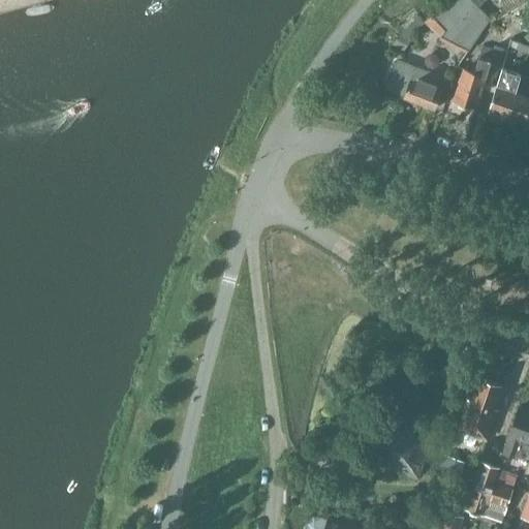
[(471,0),(471,1),(470,0),(453,0),(433,16),(432,14),(432,16),(446,29),(442,36),(443,36),(467,49),(468,50),(469,50),(490,19),(477,7),(478,6),(484,0),(471,0)]
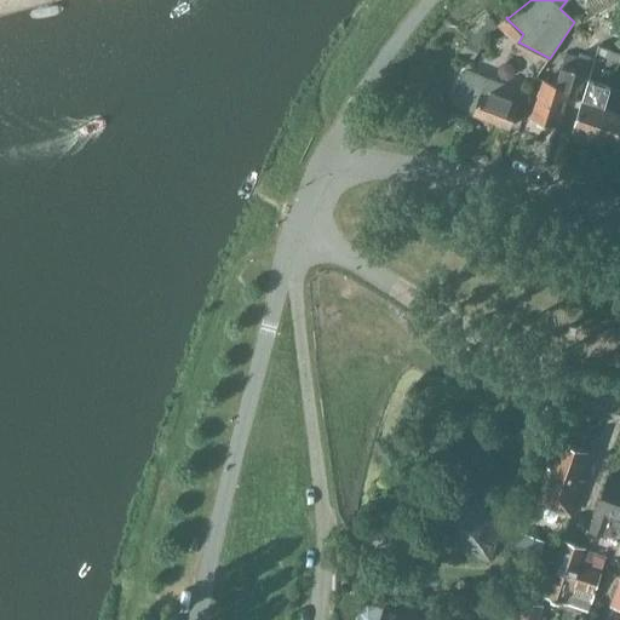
[(586,0),(592,10),(593,12),(614,0),(586,0)]
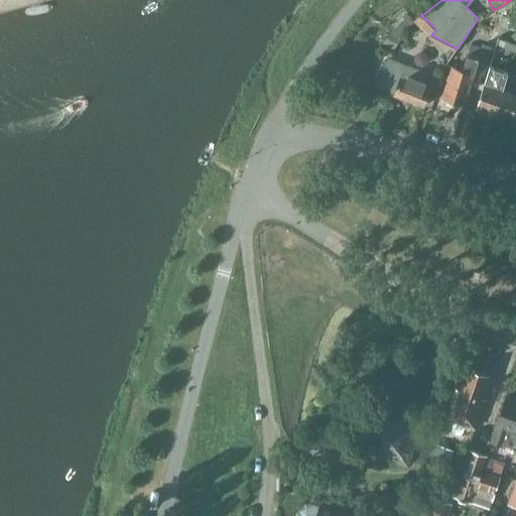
[(515,0),(503,9),(513,22),(515,23),(499,37),(498,37),(498,38),(515,45),(515,0)]
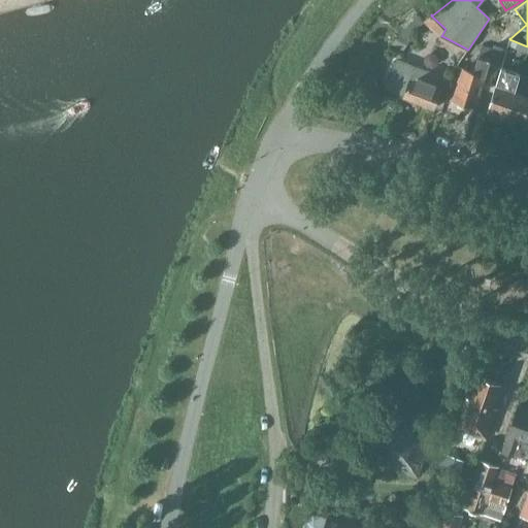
[(400,33),(407,37),(424,23),(424,22),(419,15),(399,33),(400,33)]
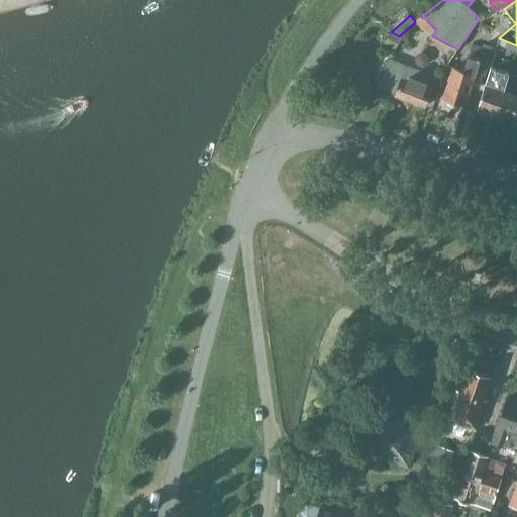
[(399,36),(392,32),(385,43),(392,47),(399,36)]
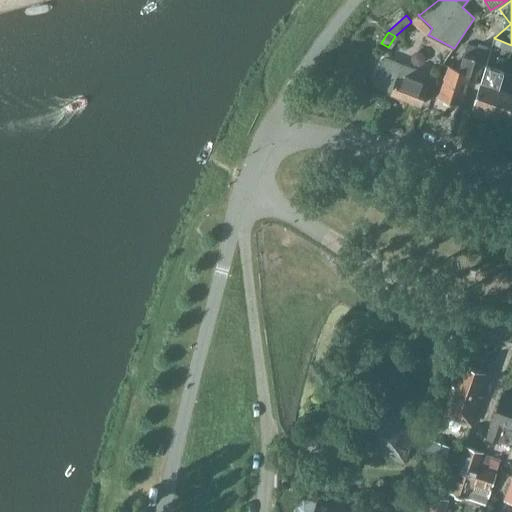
[(491,49),(479,45),(478,44),(477,50),(474,59),(475,59),(474,63),(482,65),(484,59),(488,60),(491,49)]
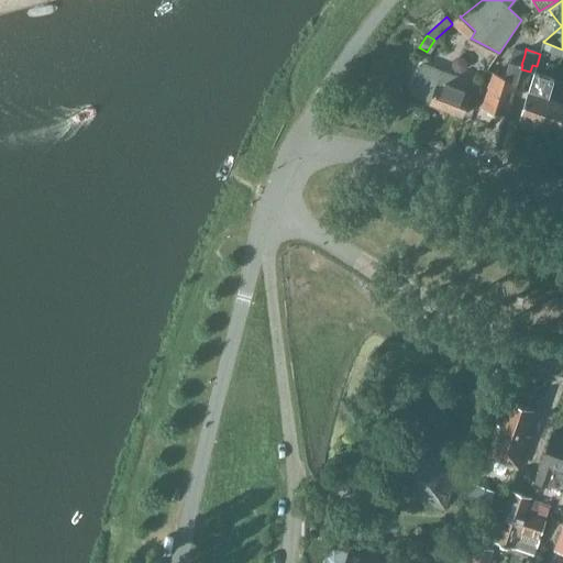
[(507,113),(521,69),(522,65),(521,65),(510,62),(505,77),(494,74),(483,106),(487,107),(488,110),(496,112),(499,111),(507,113)]
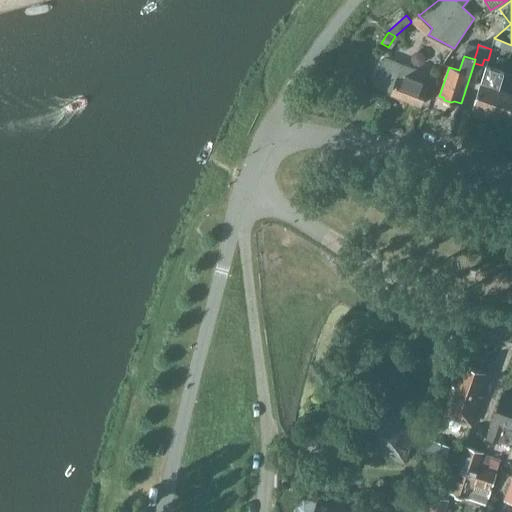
[(421,105),(432,76),(384,58),(374,87),(391,94),(421,105)]
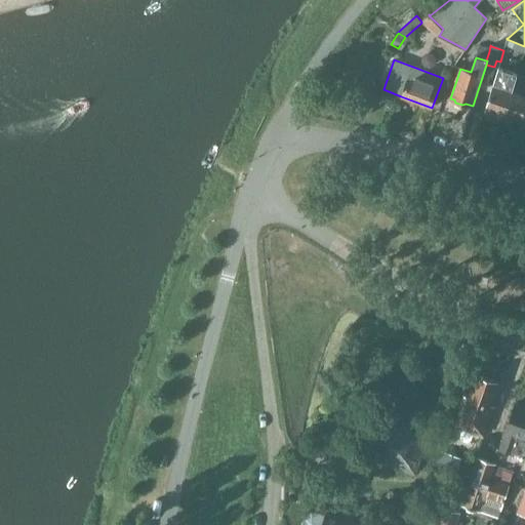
[(524,75),(498,67),(498,68),(491,88),(485,110),(524,122),(524,75)]
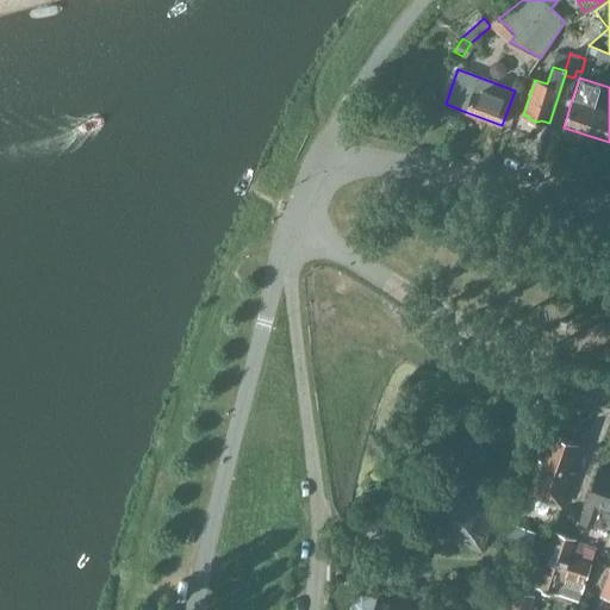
[(386,224),(397,228),(400,216),(390,212),(386,224)]
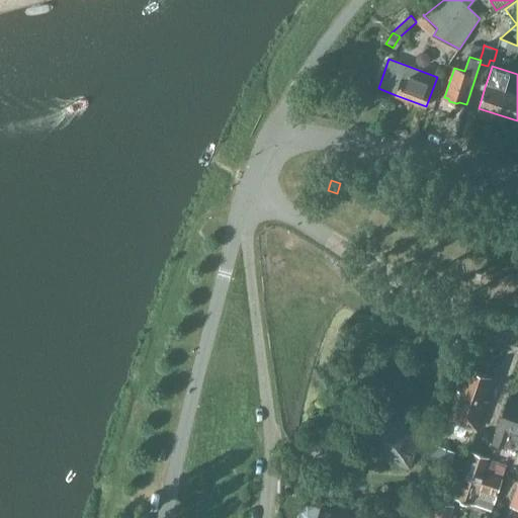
[(477,430),(483,413),(479,412),(484,400),(492,376),(469,368),(462,392),(458,391),(447,420),(456,423),(457,421),(476,427),(475,429),(477,430)]
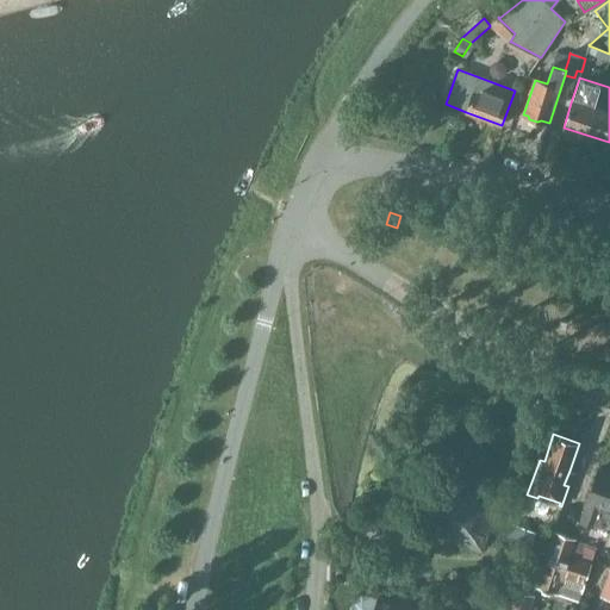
[(609,472),(599,468),(586,504),(580,522),(592,527),(595,521),(598,510),(609,512),(609,515),(609,520),(609,522),(609,472)]
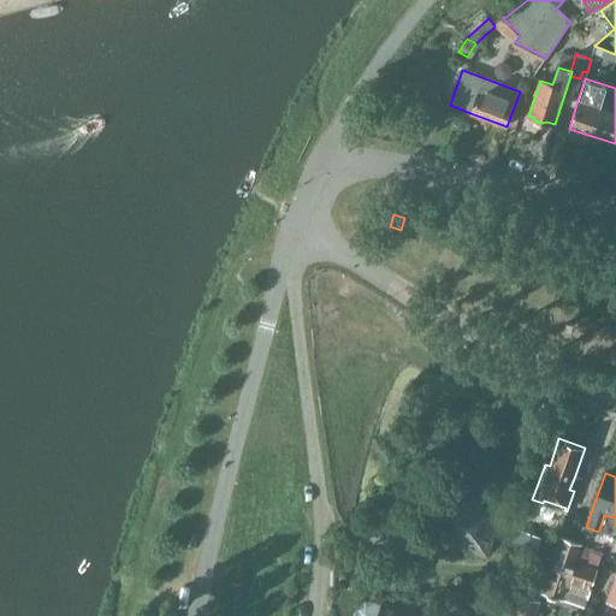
[(420,533),(485,557),(507,503),(440,478),(420,533)]
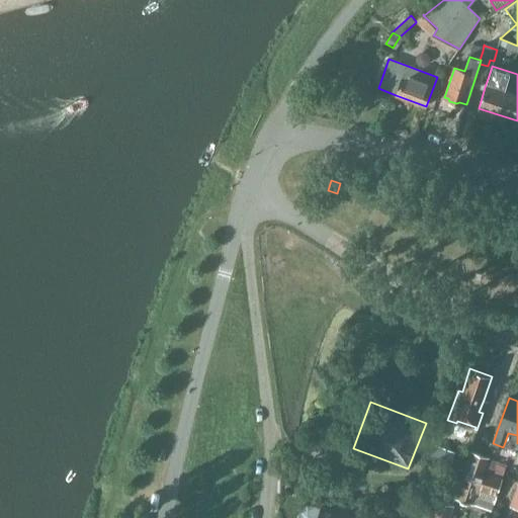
[(440,446),(435,444),(430,456),(435,458),(449,464),(453,454),(454,451),(440,446)]
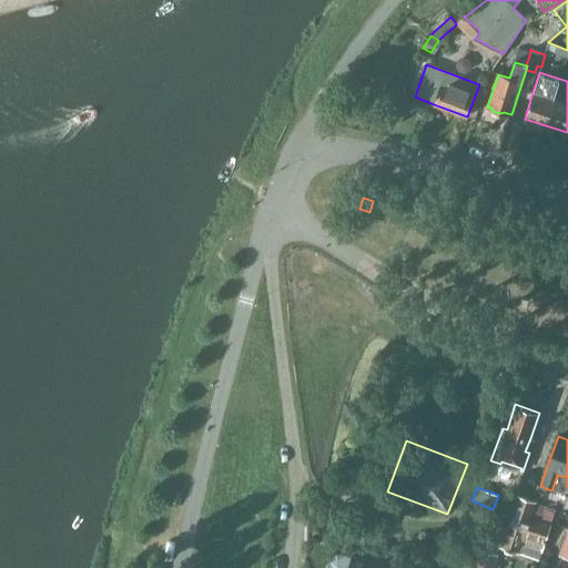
[(550,525),(530,518),(535,504),(536,501),(518,496),(510,516),(508,523),(498,519),(496,523),(492,537),(487,535),(473,567),(492,567),(497,555),(496,555),(499,547),(501,547),(504,539),(541,551),(543,551),(551,525),(550,525)]
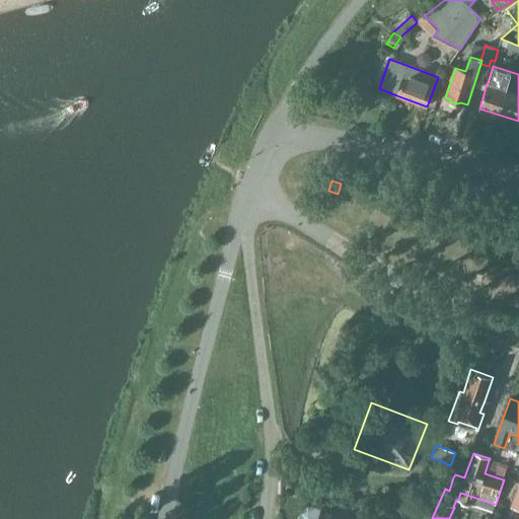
[(506,466),(489,460),(485,473),(503,479),(507,466),(506,466)]
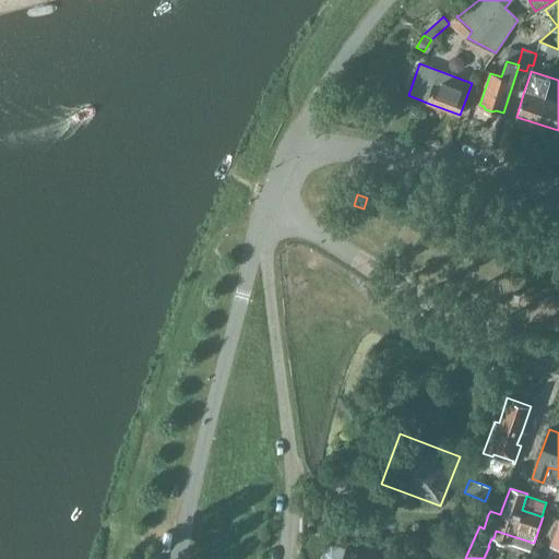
[(463,558),(470,546),(454,540),(447,558),(463,558)]
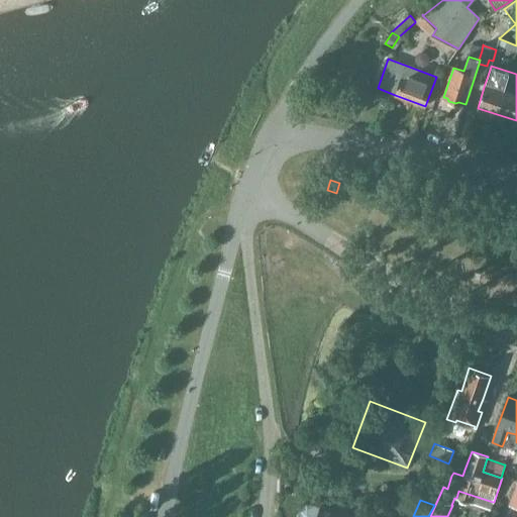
[(300,507),(298,515),(298,516),(356,516),(320,505),(320,507),(308,504),(300,507)]
